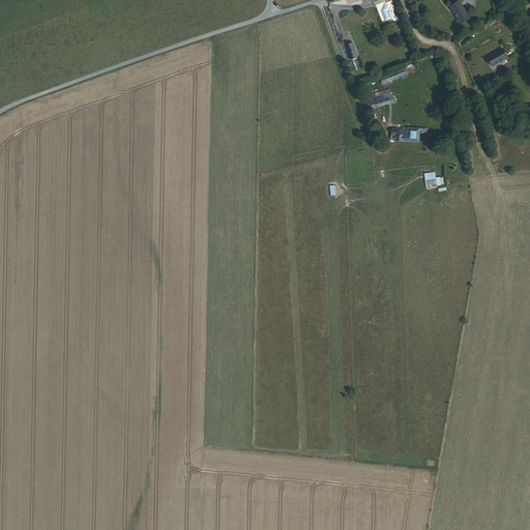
[(460,21),(469,17),(461,0),(455,0),(450,2),(460,21)]
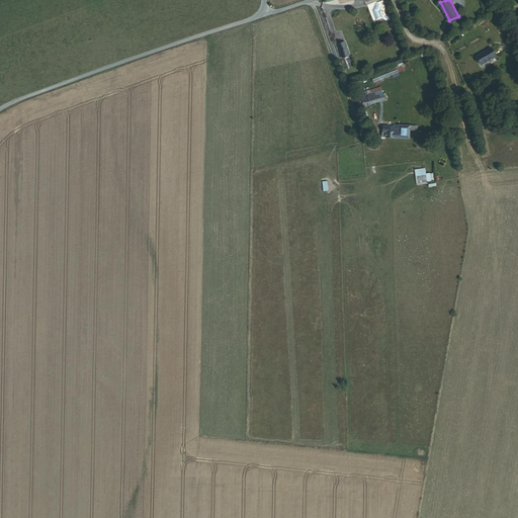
[(343,55),(350,52),(345,37),(338,40),(343,55)]
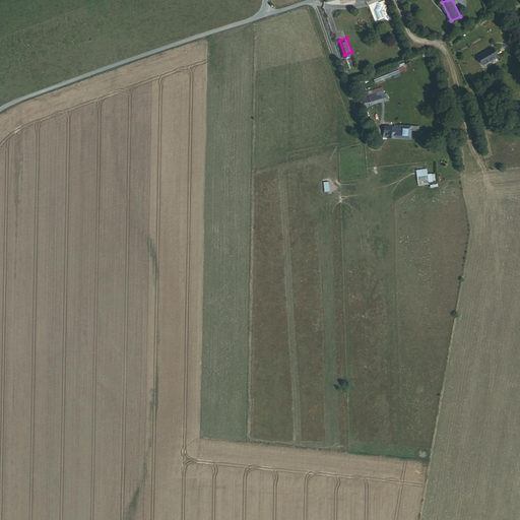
[(466,54),(482,46),(477,38),(462,46),(466,54)]
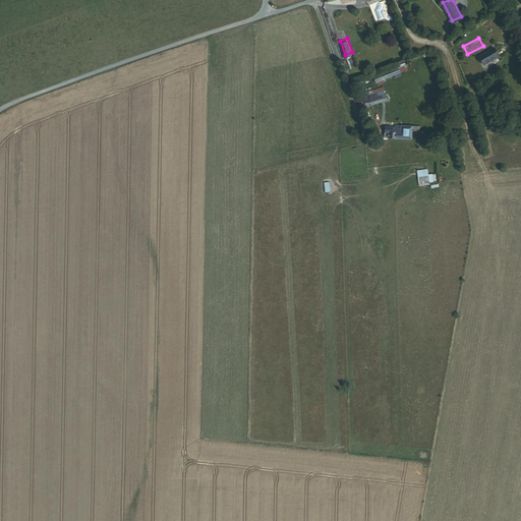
[(493,49),(478,56),(482,65),(497,59),(493,49)]
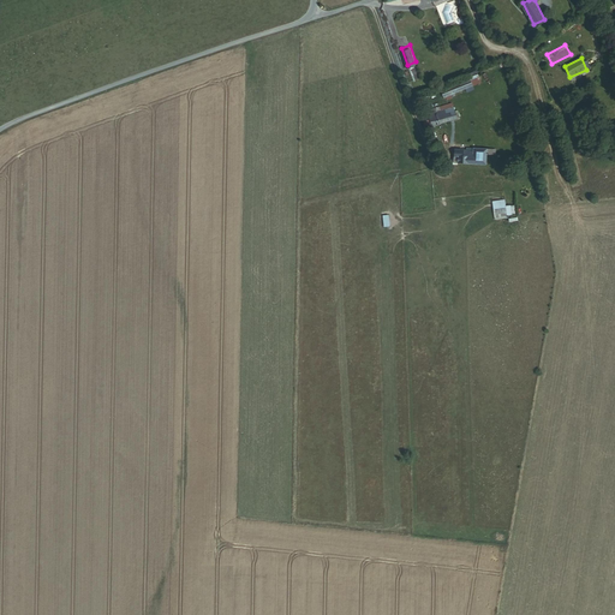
[(470,70),(481,66),(478,60),(467,65),(470,70)]
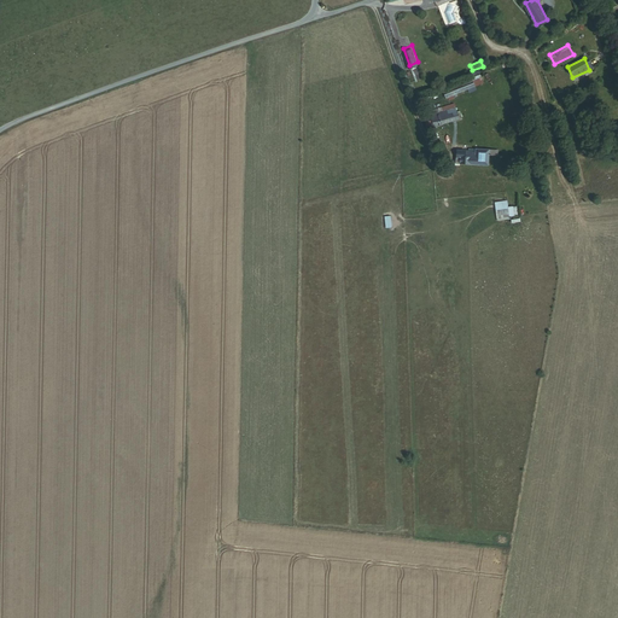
[(445,95),(473,83),(470,76),(460,80),(461,82),(443,91),(445,95)]
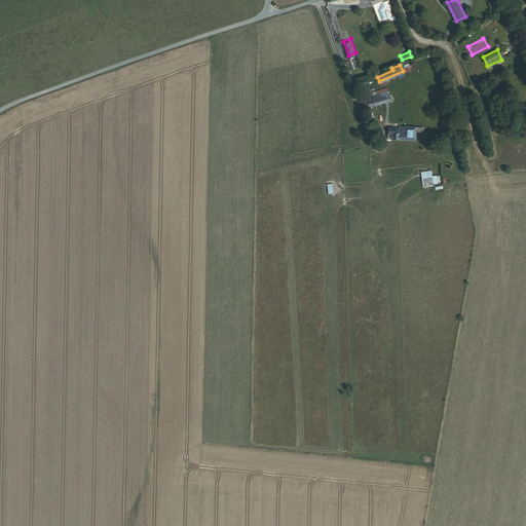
[(373,95),(383,90),(398,85),(396,80),(371,88),(373,95)]
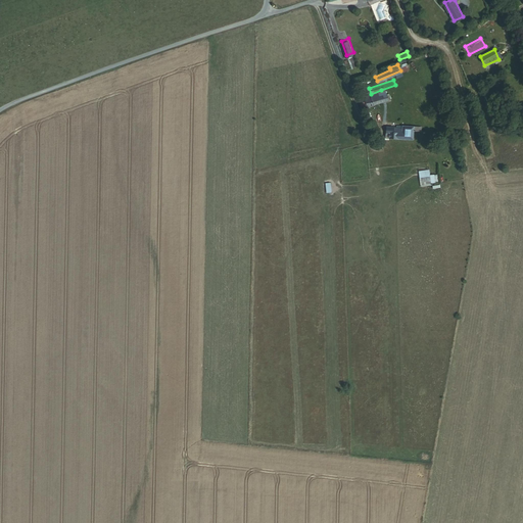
[(385,99),(398,95),(395,85),(381,90),(385,99)]
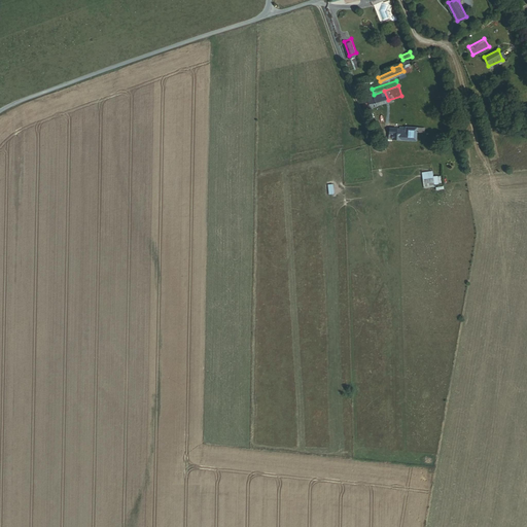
[(375,104),(388,100),(384,91),(374,95),(372,95),(375,104)]
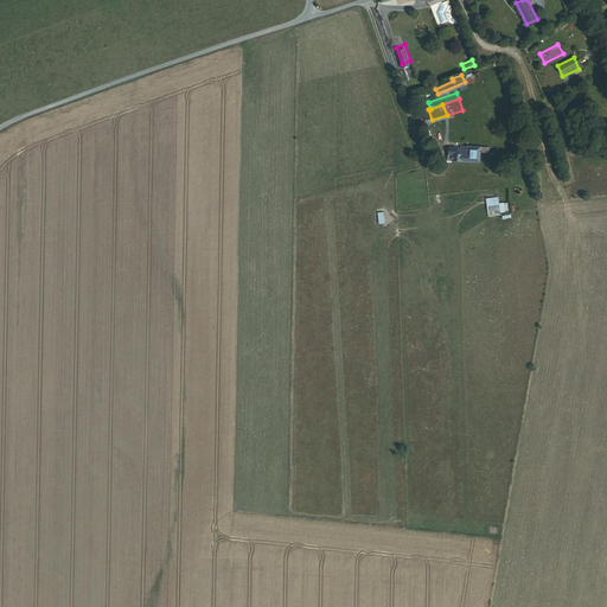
[(421,123),(432,120),(428,109),(417,113),(421,123)]
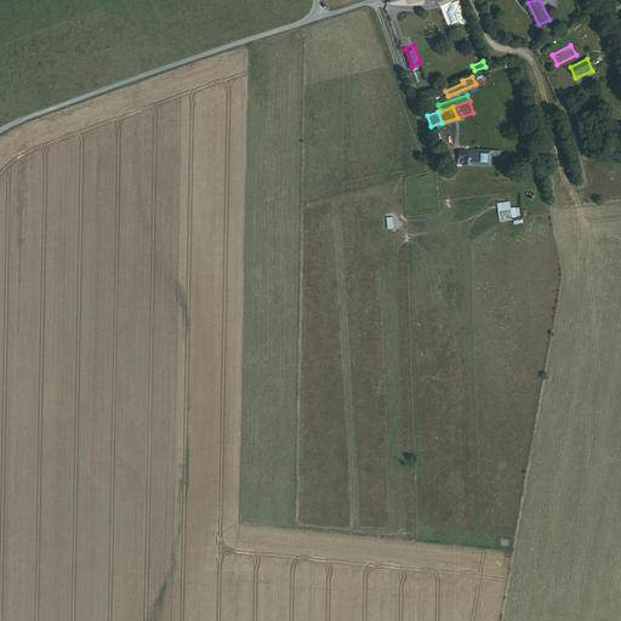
[(459,160),(490,161),(490,151),(490,146),(479,146),(479,149),(459,148),(459,160)]
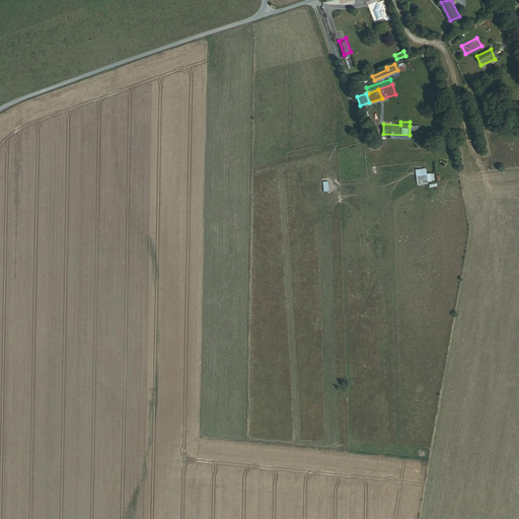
[(434,173),(427,173),(426,168),(416,169),(417,183),(435,182),(434,173)]
